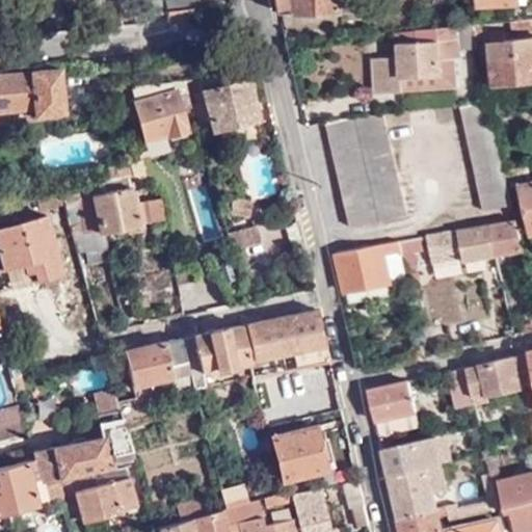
[(86,0),(90,22),(108,19),(104,0),(86,0)]
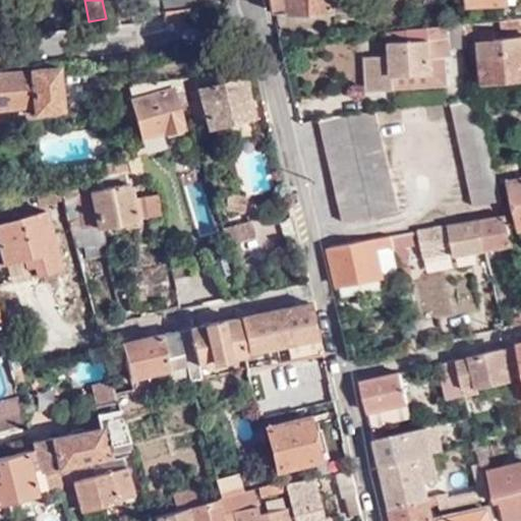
[(163,0),(145,0),(148,15),(166,12),(163,0)]
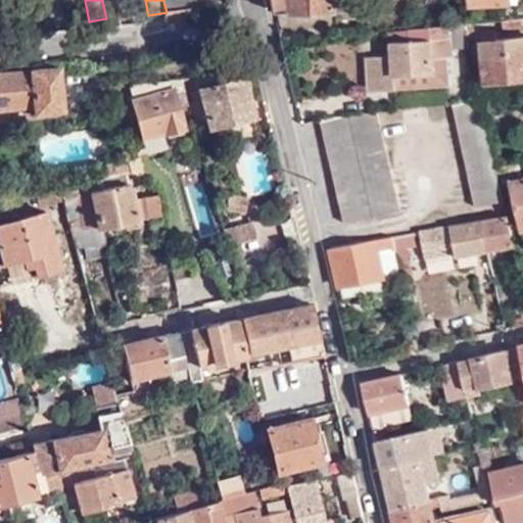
[(163,0),(167,12),(191,8),(198,7),(196,0),(163,0)]
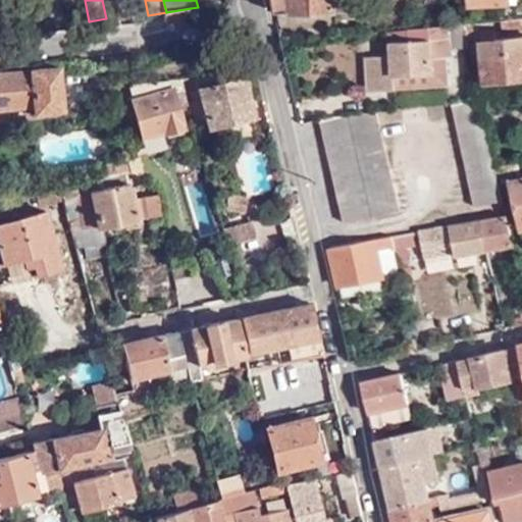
[(336,7),(335,0),(273,0),(276,11),(336,7)]
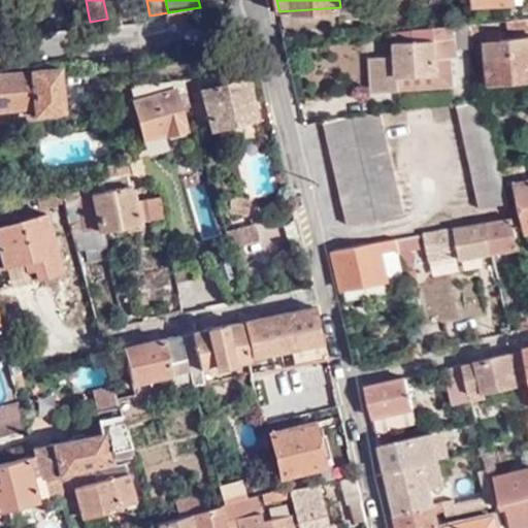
[(170,25),(194,22),(193,8),(168,12),(170,25)]
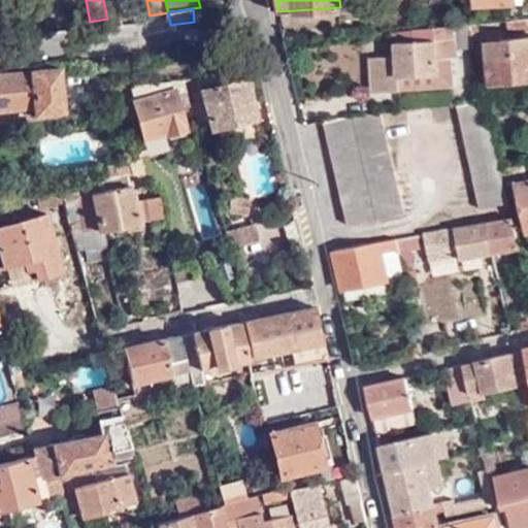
[(527,18),(506,20),(508,32),(527,30),(527,18)]
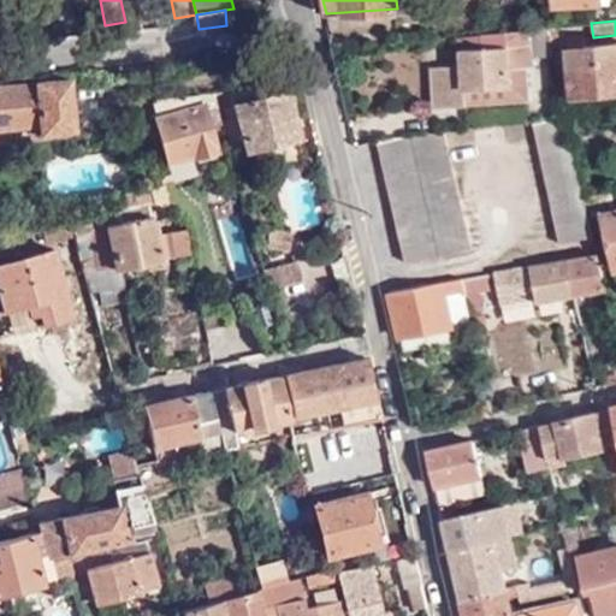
[(557,28),(546,29),(550,40),(560,39),(557,28)]
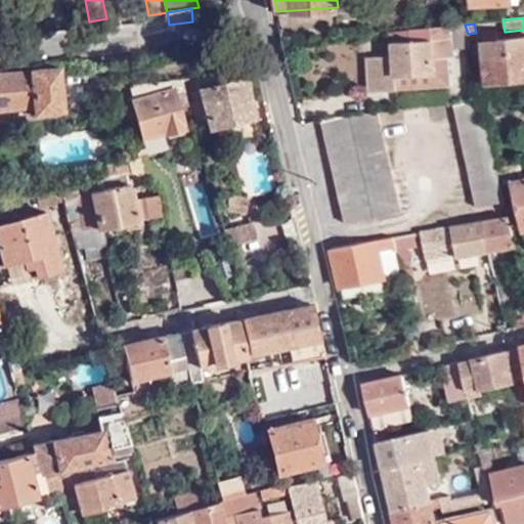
[(468,34),(465,25),(450,26),(453,49),(470,48),(468,34)]
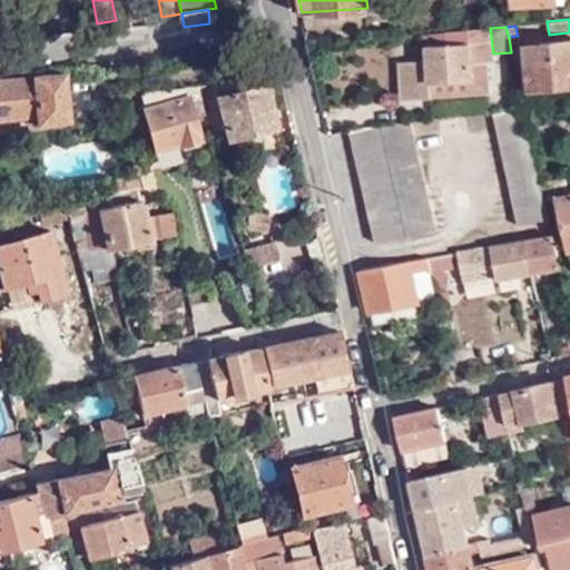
[(490,28),(424,35),(426,61),(399,62),(401,99),(473,95),(471,64),(488,62),(494,62),(493,53),(490,28)]
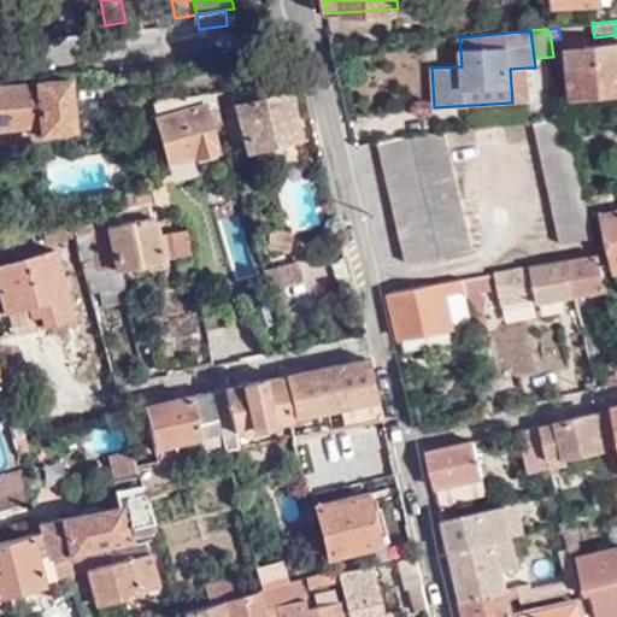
[(616,93),(616,42),(588,45),(587,35),(573,36),(574,46),(569,46),(574,98),(616,93)]
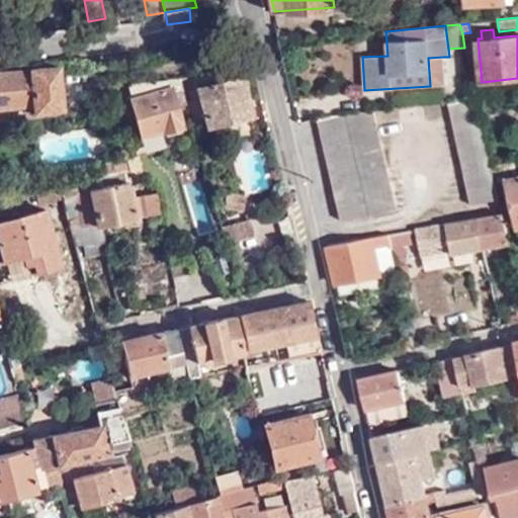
[(428,58),(430,86),(445,86),(443,57),(428,58)]
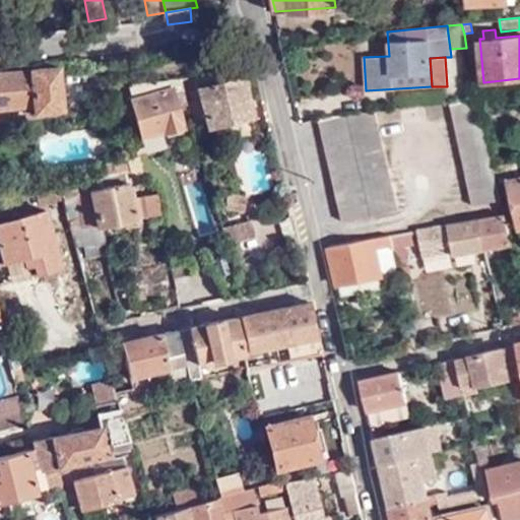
[(0,111),(33,109),(34,115),(64,112),(60,67),(0,73),(0,111)]
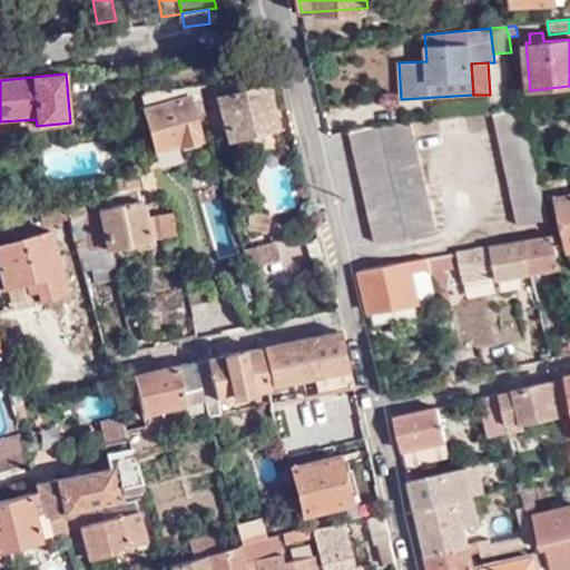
[(219,97),(231,140),(279,127),(267,84),(219,97)]
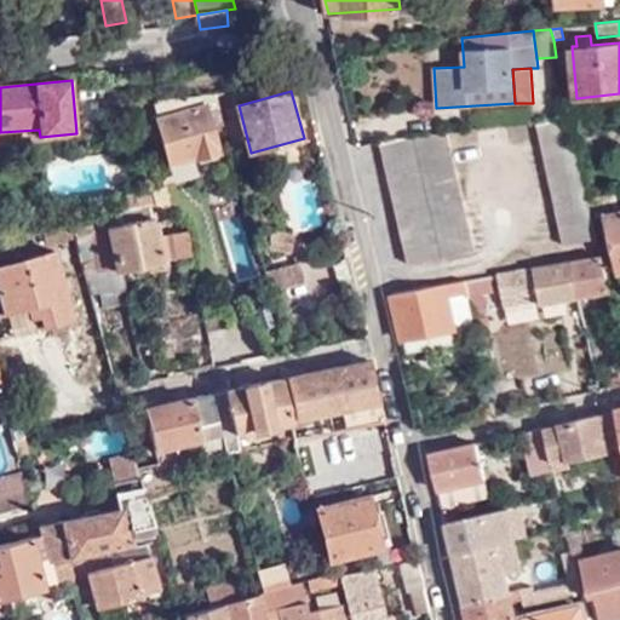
[(132,102),(141,141),(153,137),(149,126),(158,124),(171,167),(196,160),(197,164),(223,158),(211,116),(223,113),(217,93),(132,102)]
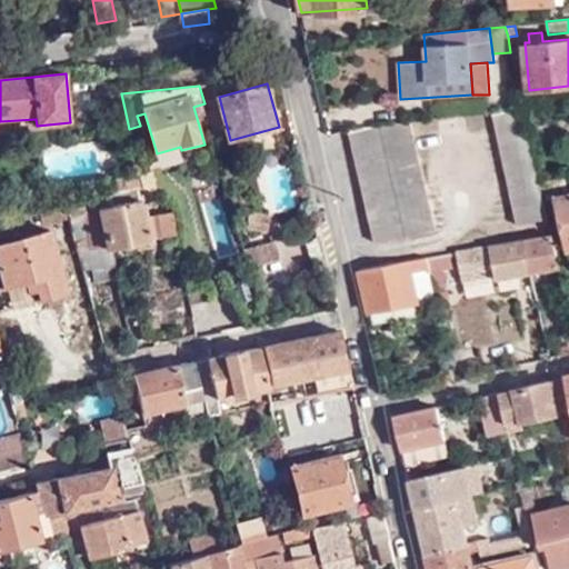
[(548,218),(523,108),(492,112),(519,225),(548,218)]
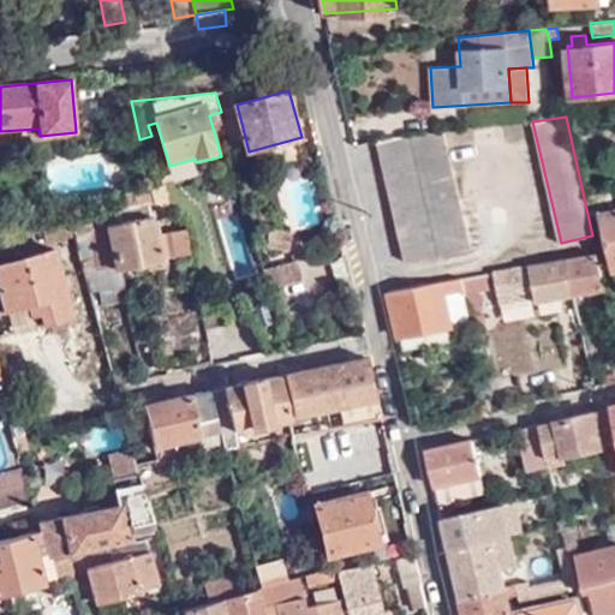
[(443,130),(377,138),(405,262),(470,248),(443,130)]
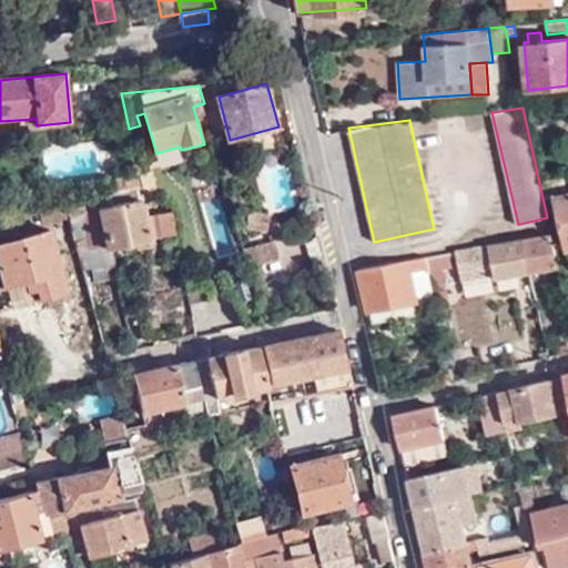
[(67,202),(85,272),(110,267),(107,251),(100,211),(142,202),(140,189),(67,202)]
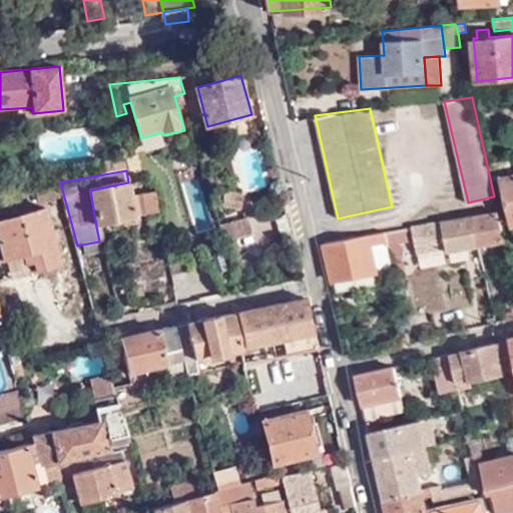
[(512,176),(503,179),(511,225),(512,224),(512,176)]
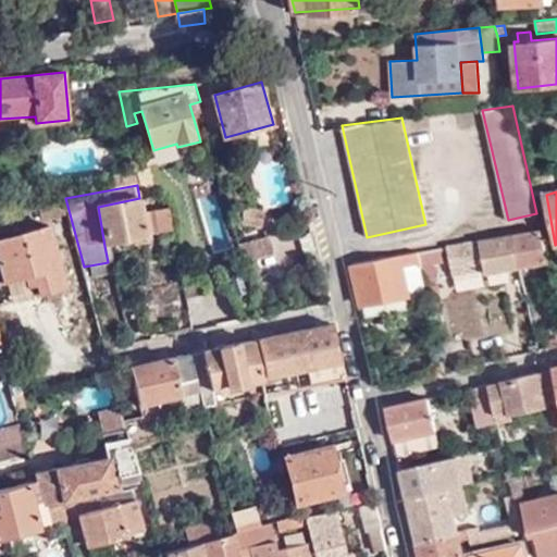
[(98,207),(104,246),(147,236),(139,198),(98,207)]
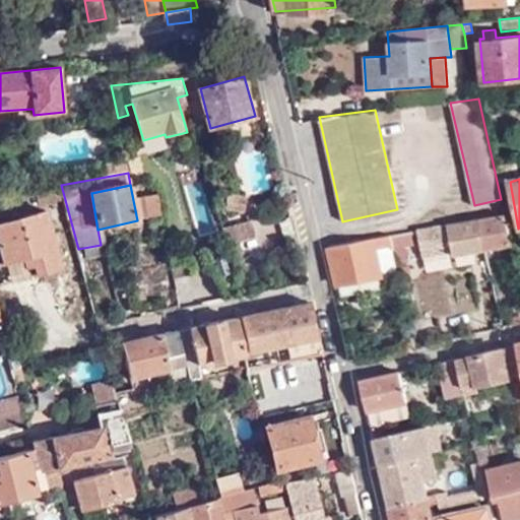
[(224,207),(245,209),(246,195),(225,193),(224,207)]
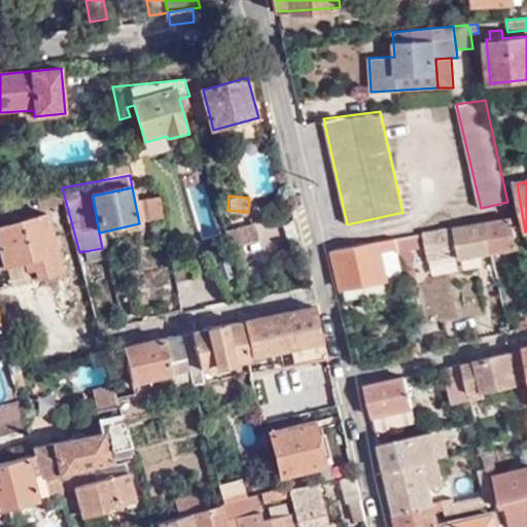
[(150,221),(165,219),(160,198),(145,200),(150,221)]
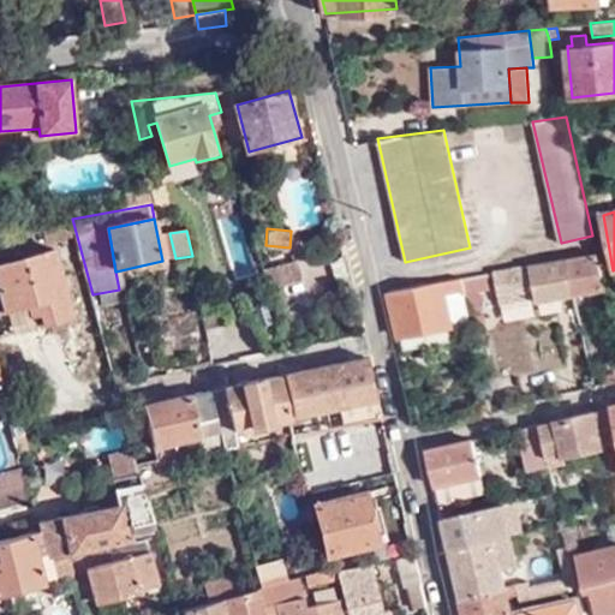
[(73,318),(55,252),(0,264),(0,300),(4,312),(27,306),(33,320),(39,317),(43,327),(73,318)]
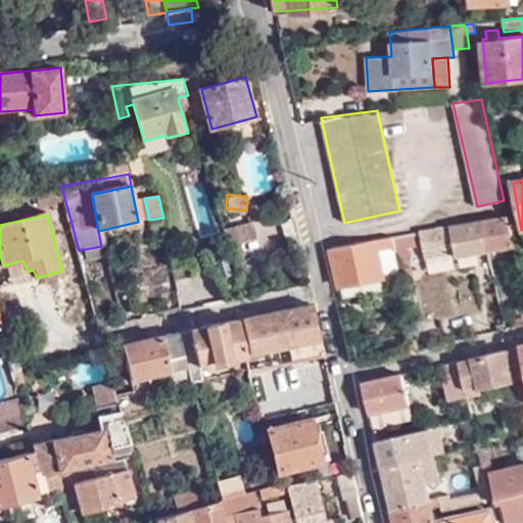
[(513,244),(508,215),(483,220),(489,249),(513,244)]
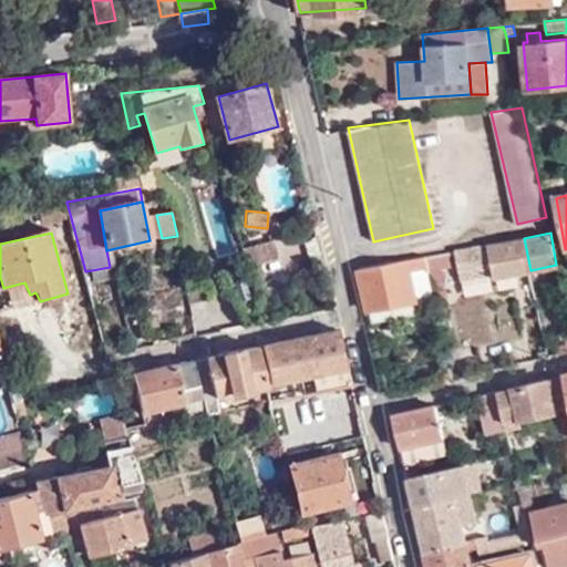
[(243,246),(247,265),(276,257),(271,238),(243,246)]
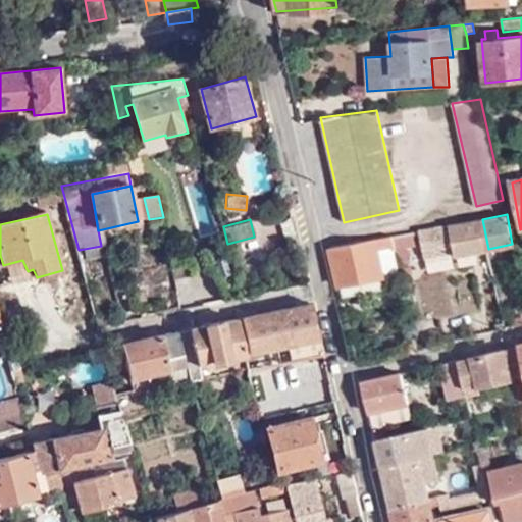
[(482,219),(392,238),(394,245),(400,274),(412,272),(408,246),(422,244),(424,259),(454,252),(455,256),(488,249),(482,219)]
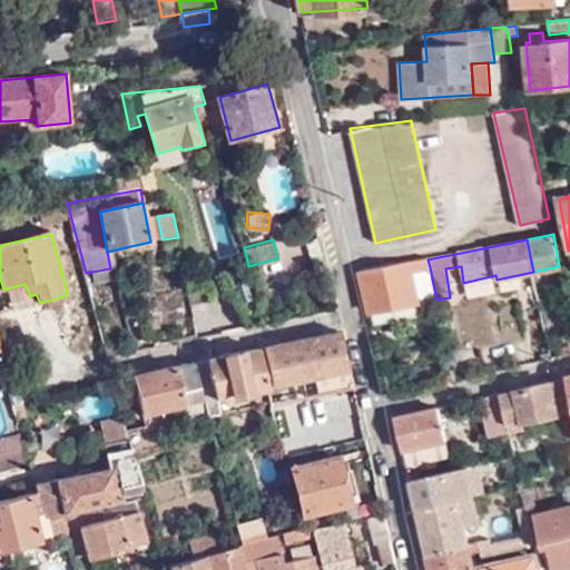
[(428,259),(360,272),(369,312),(418,303),(411,272),(430,267),(428,259)]
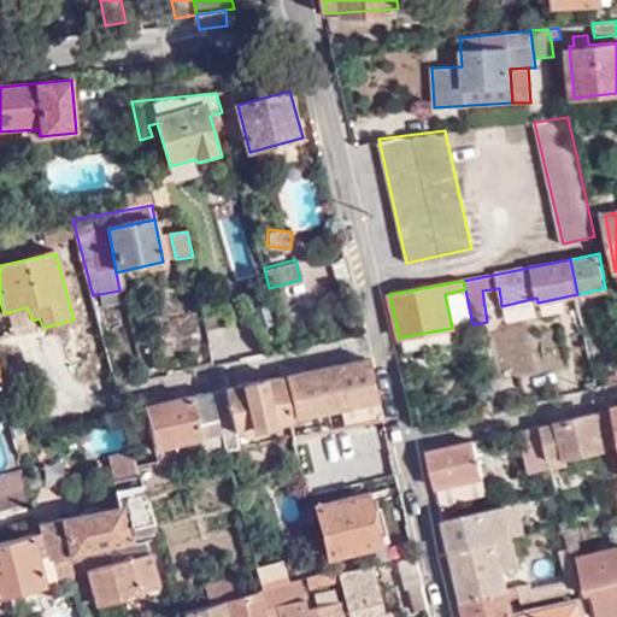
[(452,328),(472,324),(465,289),(445,294),(452,328)]
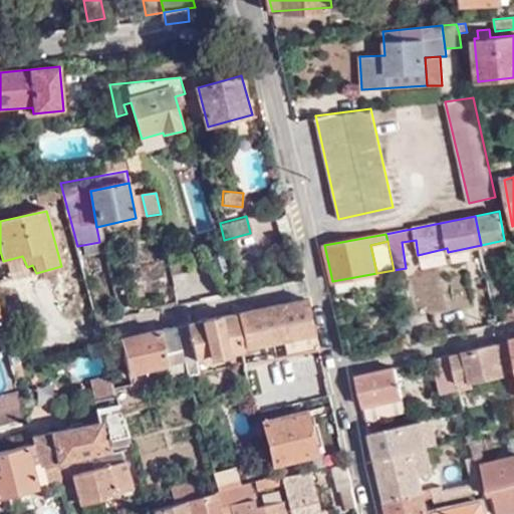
[(171,262),(176,284),(190,281),(185,259),(171,262)]
